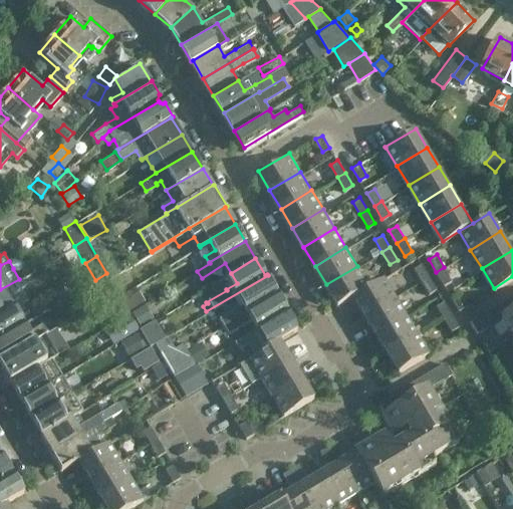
[(414,267),(422,280),(429,275),(422,263),(414,267)]
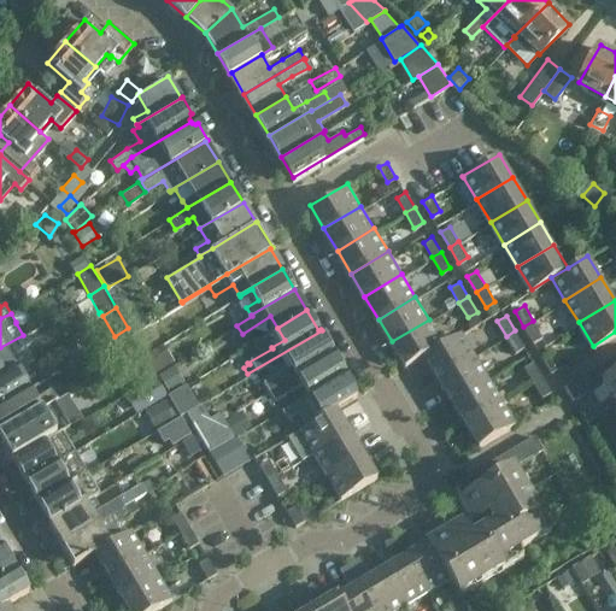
[(429,319),(392,341),(405,364),(422,354),(449,339),(444,330),(438,334),(429,319)]
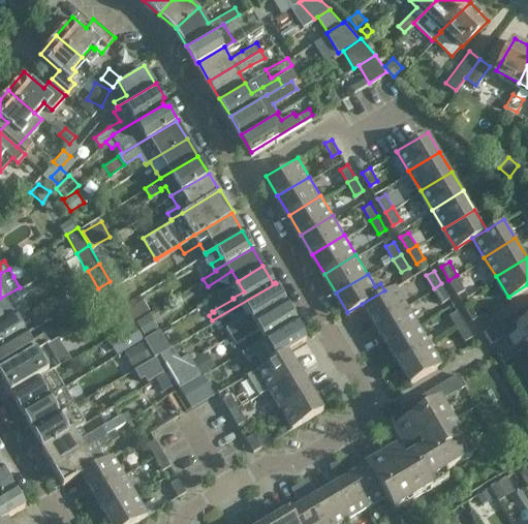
[(465,288),(457,275),(448,280),(457,293),(465,288)]
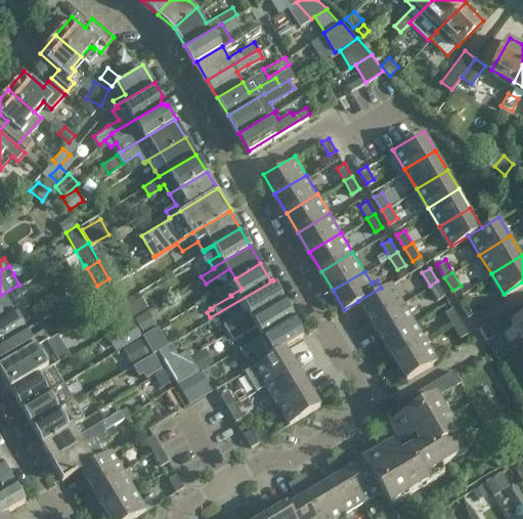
[(109,278),(97,286),(107,303),(120,296),(109,278)]
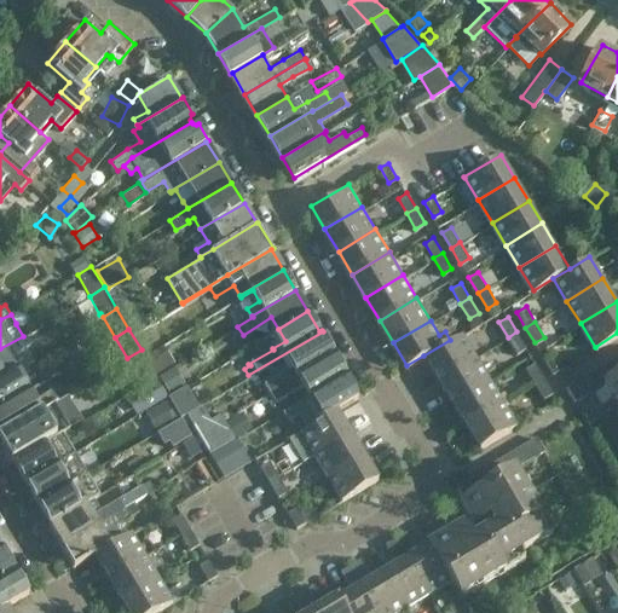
[(266,381),(271,389),(330,354),(329,352),(330,348),(333,347),(323,331),(248,375),(248,376),(267,365),(275,376),(266,381)]
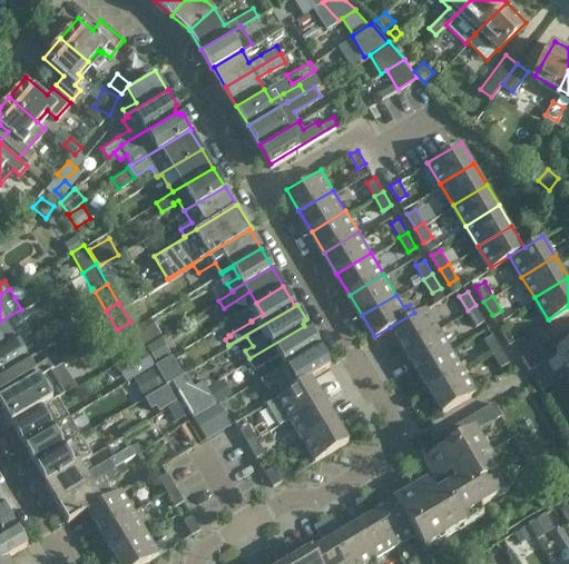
[(484,319),(476,305),(468,310),(476,325),(484,319)]
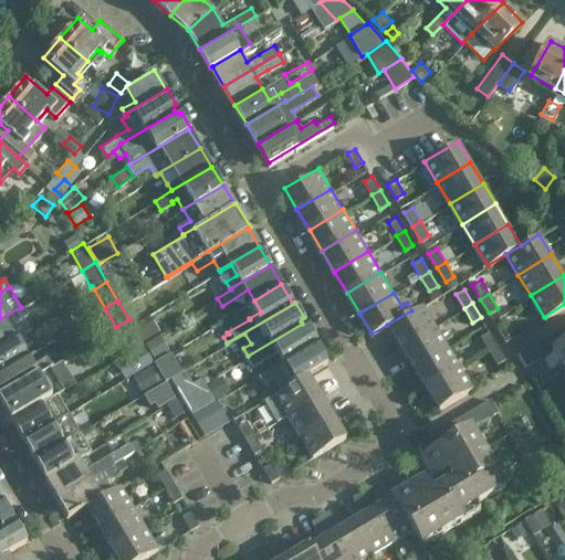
[(24,304),(21,307),(0,318),(0,344),(16,336),(14,334),(23,328),(18,319),(29,313),(24,304)]
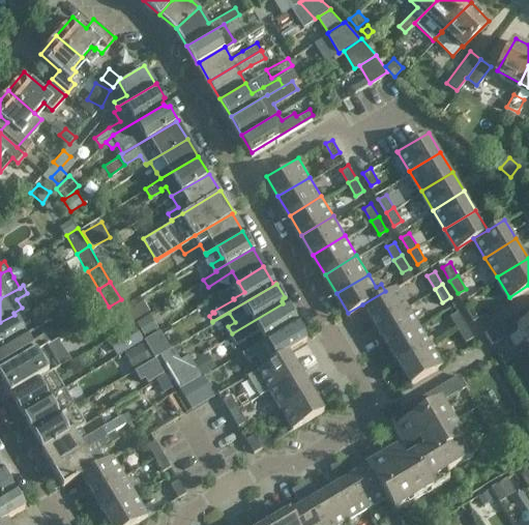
[(393,286),(385,291),(362,304),(375,323),(405,304),(393,286)]
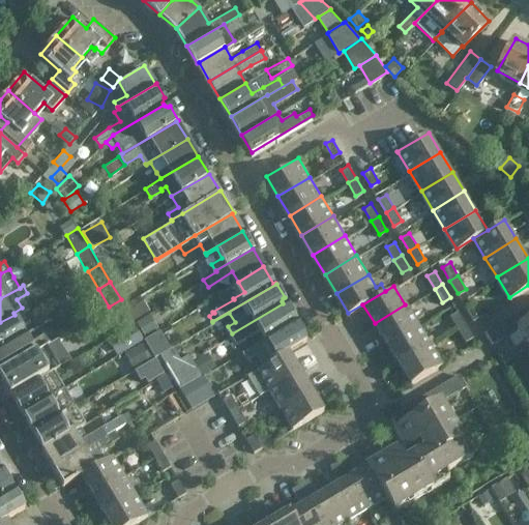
[(141,294),(124,304),(134,319),(150,309),(141,294)]
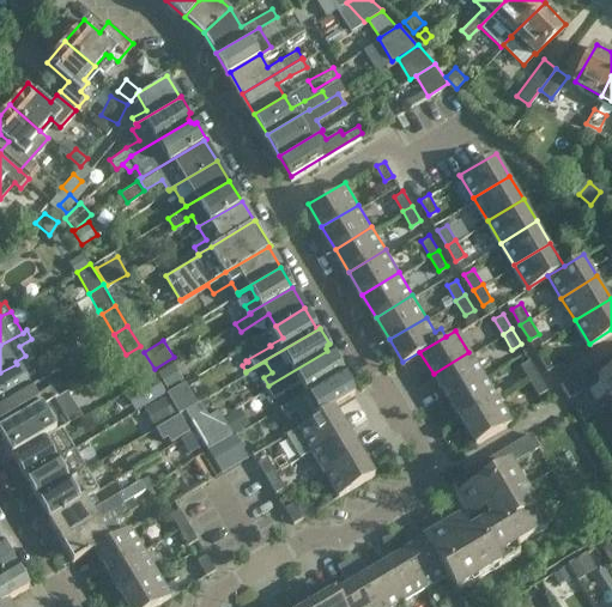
[(140,346),(126,354),(126,356),(122,358),(138,383),(156,372),(155,369),(144,352),(140,346)]
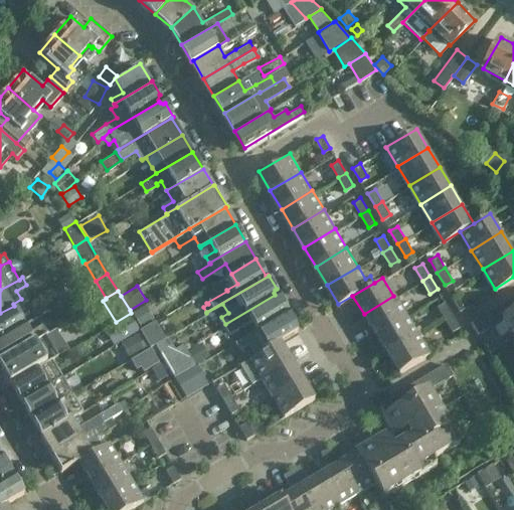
[(453,298),(460,310),(467,305),(460,293),(453,298)]
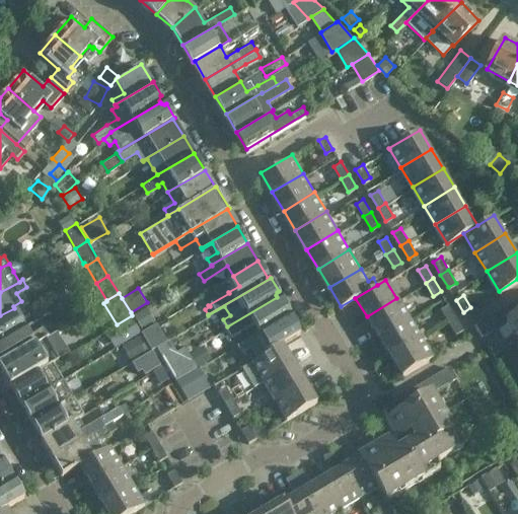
[(517,296),(471,322),(479,336),(504,321),(517,344),(517,296)]
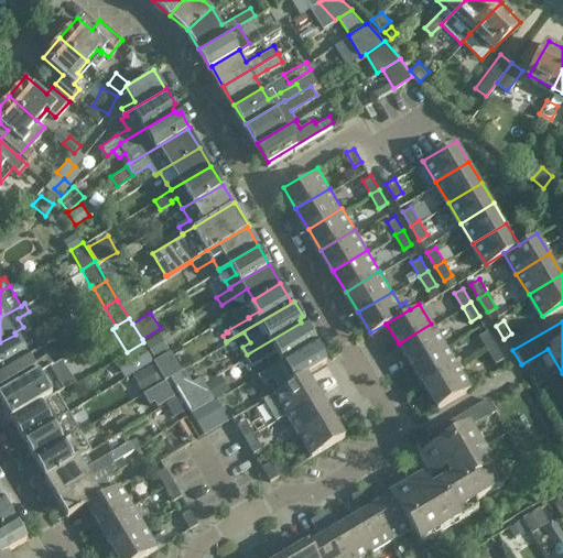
[(302,324),(301,323),(247,354),(252,363),(278,348),(283,359),(315,340),(316,339),(307,325),(305,325),(302,324)]
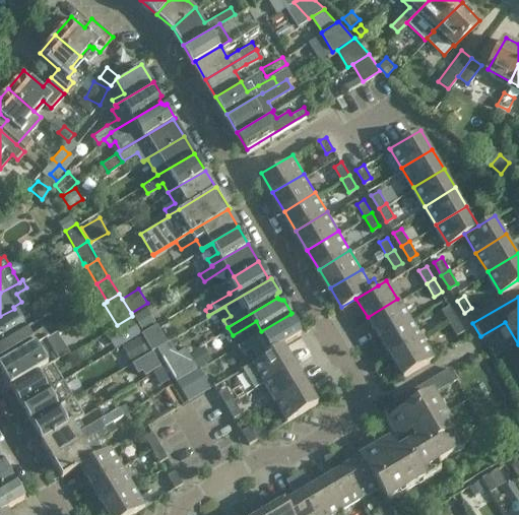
[(397,299),(368,317),(379,336),(409,318),(397,299)]
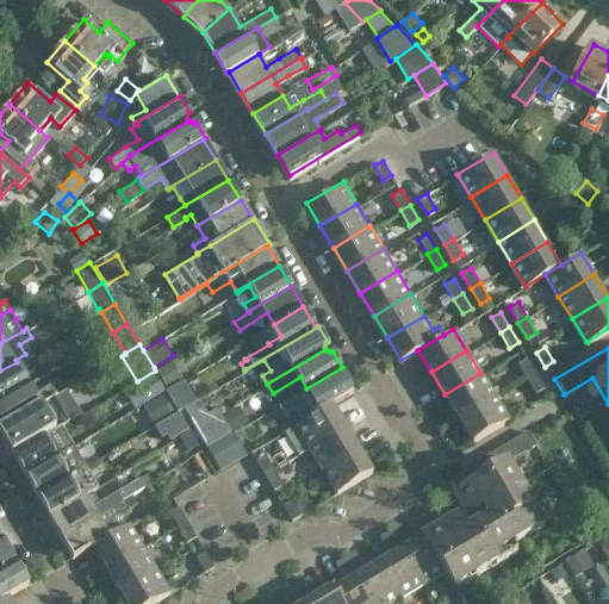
[(519,361),(527,377),(535,372),(527,356),(519,361)]
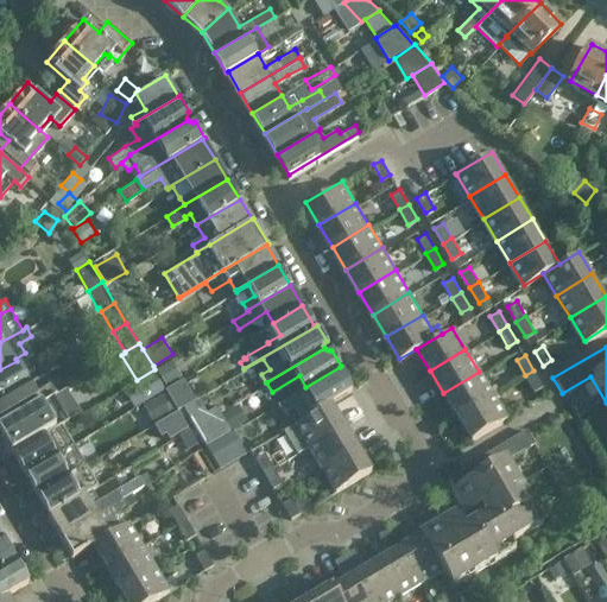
[(17,361),(0,369),(0,398),(29,381),(17,361)]
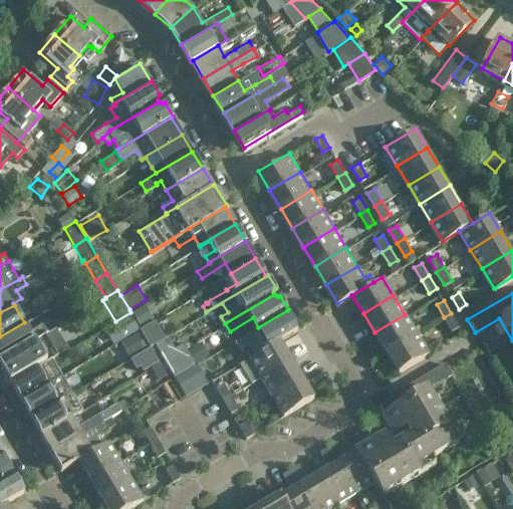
[(258,327),(235,340),(240,347),(249,342),(255,352),(272,342),(279,338),(297,327),(287,310),(258,327)]
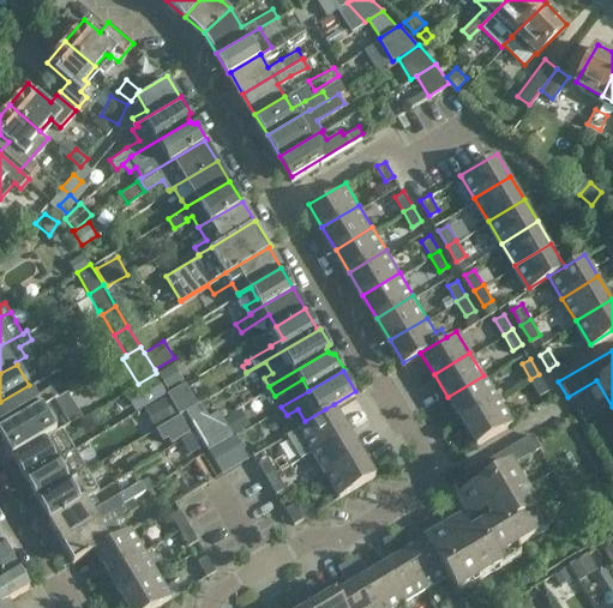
[(540,393),(548,389),(539,374),(530,379),(540,393)]
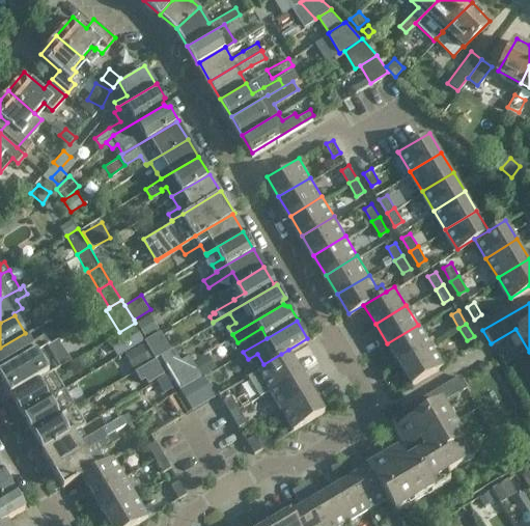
[(418,325),(387,343),(398,363),(429,343),(436,340),(431,334),(425,338),(418,325)]
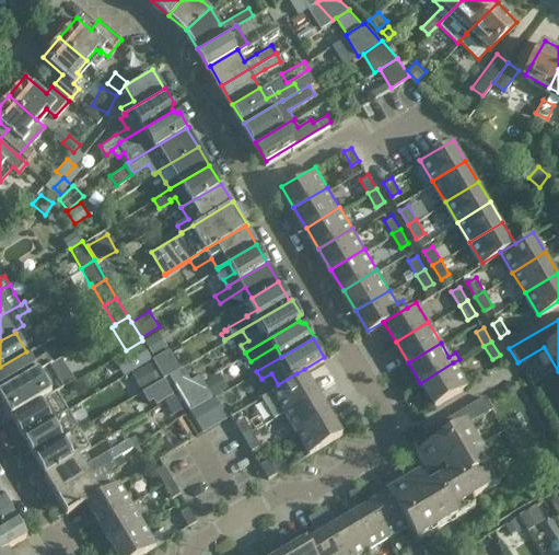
[(26,351),(0,367),(0,392),(49,363),(54,361),(47,350),(32,360),(26,351)]
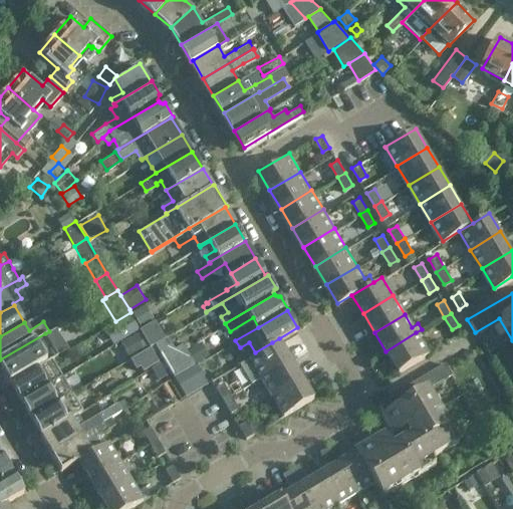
[(108,336),(103,329),(92,335),(96,343),(108,336)]
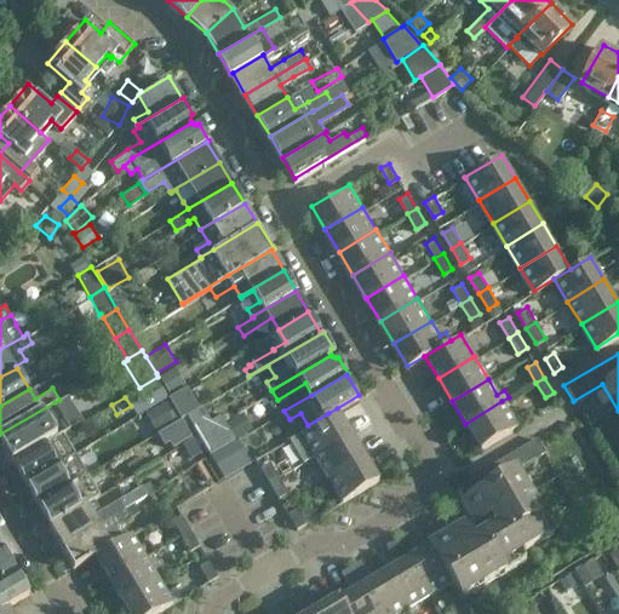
[(161,428),(178,418),(167,399),(147,411),(156,430),(161,428)]
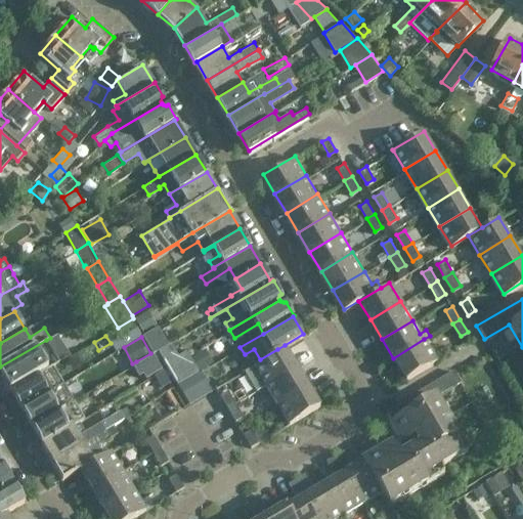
[(424,339),(393,358),(404,377),(436,358),(424,339)]
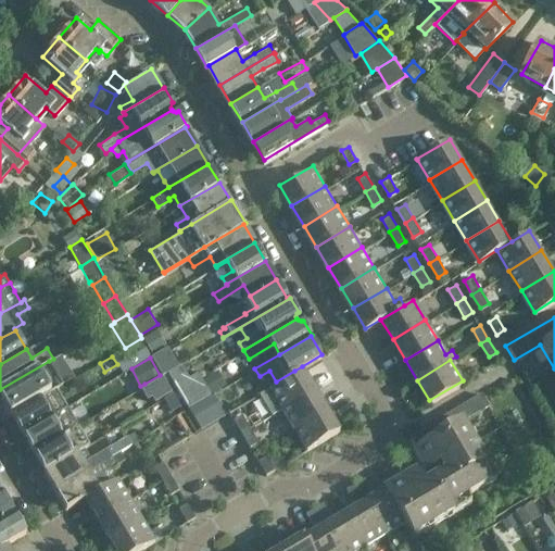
[(0,389),(0,395),(11,414),(13,413),(63,383),(49,361),(0,389)]
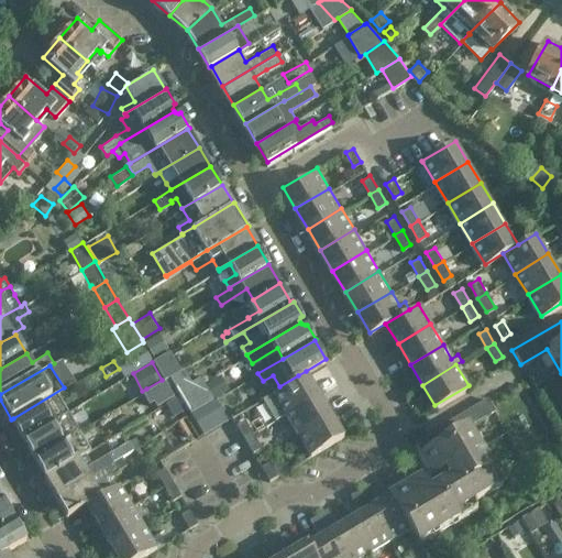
[(179,403),(198,393),(185,369),(166,379),(176,396),(179,403)]
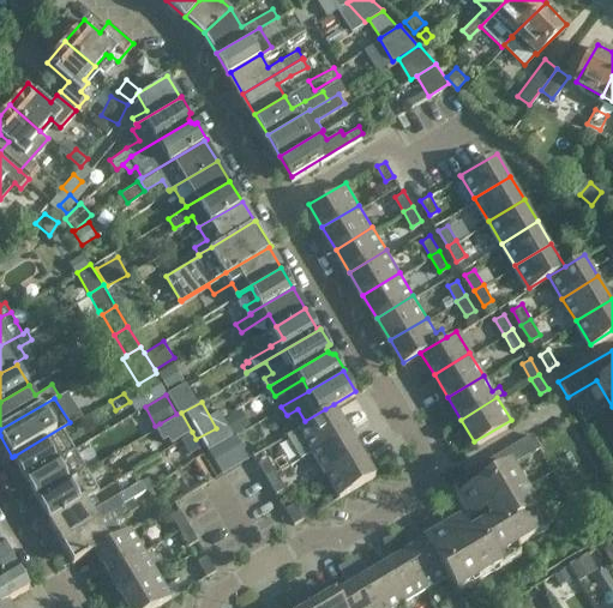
[(334,404),(325,409),(305,421),(299,425),(312,447),(348,427),(334,404)]
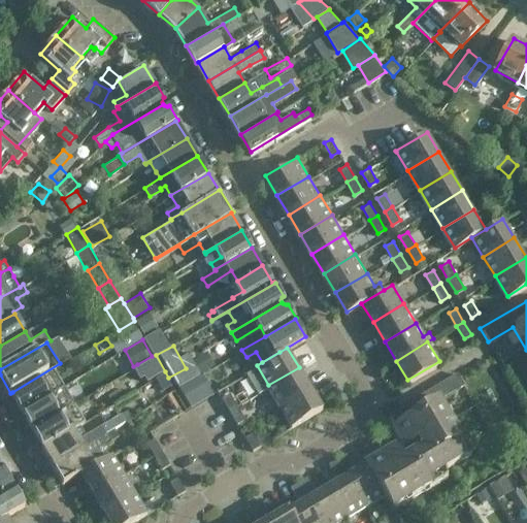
[(207,350),(193,359),(201,372),(216,364),(207,350)]
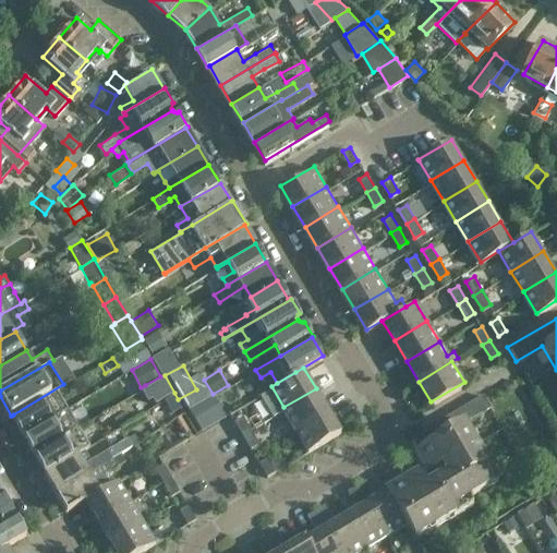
[(160,376),(145,385),(155,404),(165,398),(172,394),(161,375),(160,376)]
